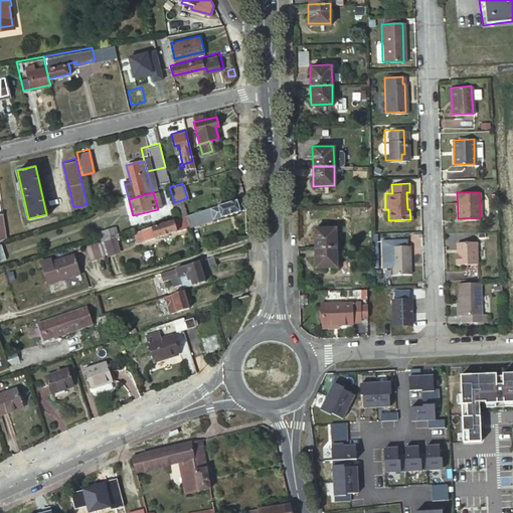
[(244,208),(244,196),(185,214),(188,226),(244,208)]
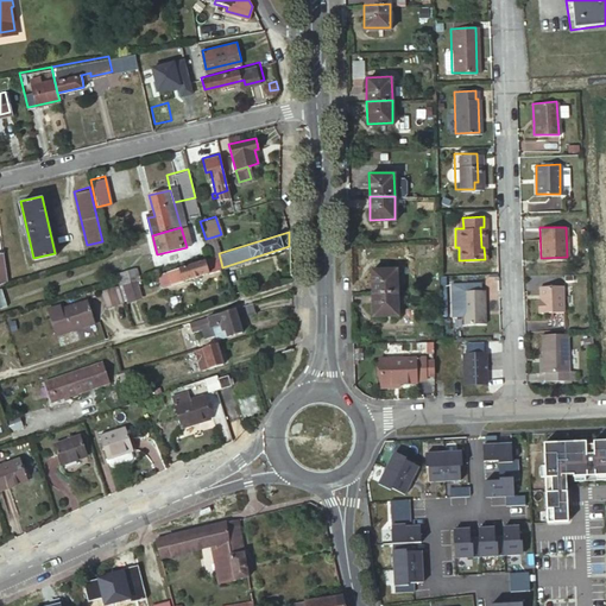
[(218,248),(214,237),(206,239),(208,251),(218,248)]
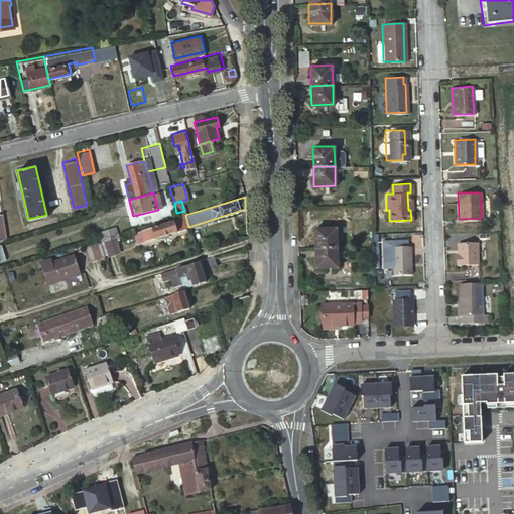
[(181,216),(177,217),(140,229),(144,241),(185,228),(181,216)]
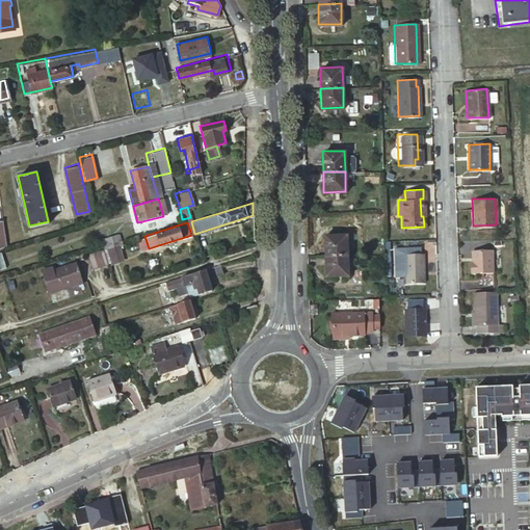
[(346,234),(324,234),(325,255),(346,254),(346,234)]
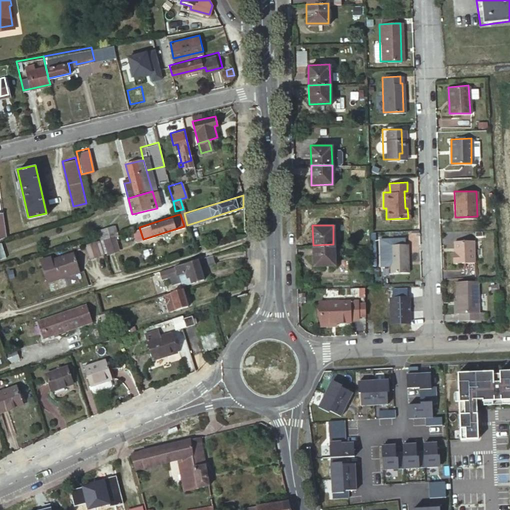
[(139,227),(132,229),(136,241),(143,239),(139,227)]
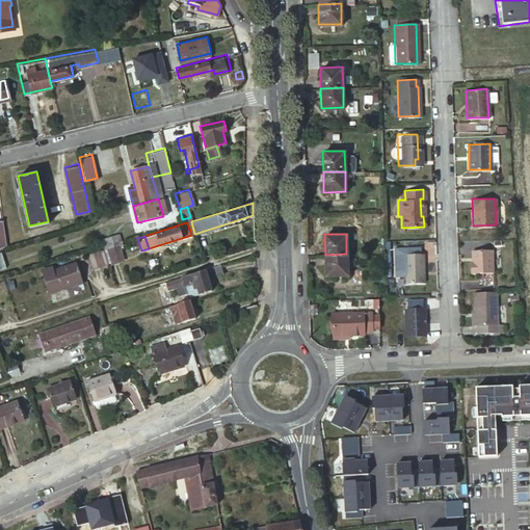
[(115,245),(111,246),(104,248),(107,261),(118,257),(115,245)]
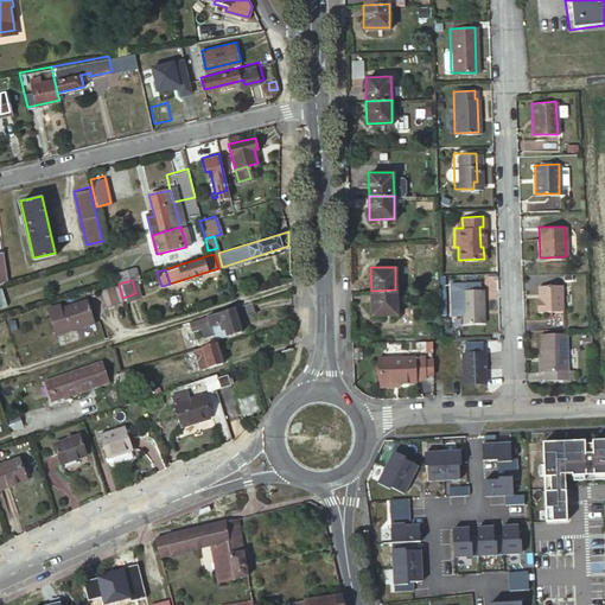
[(462,323),(482,323),(481,281),(446,282),(447,304),(460,304),(462,323)]
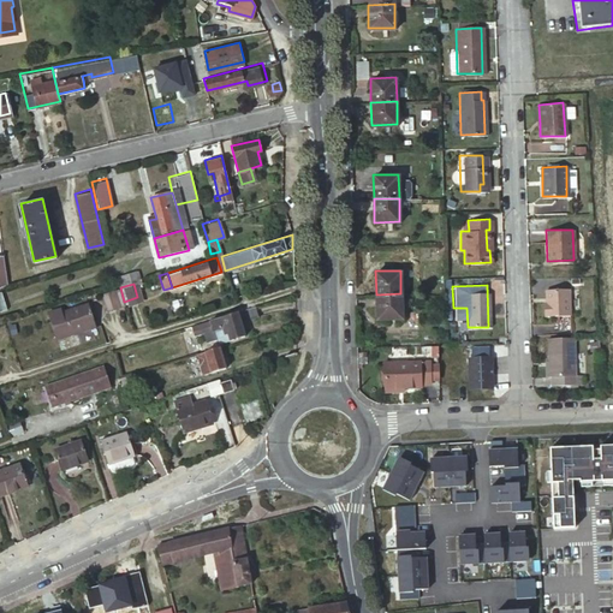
[(566,314),(566,287),(542,289),(543,302),(541,302),(541,314),(566,314)]
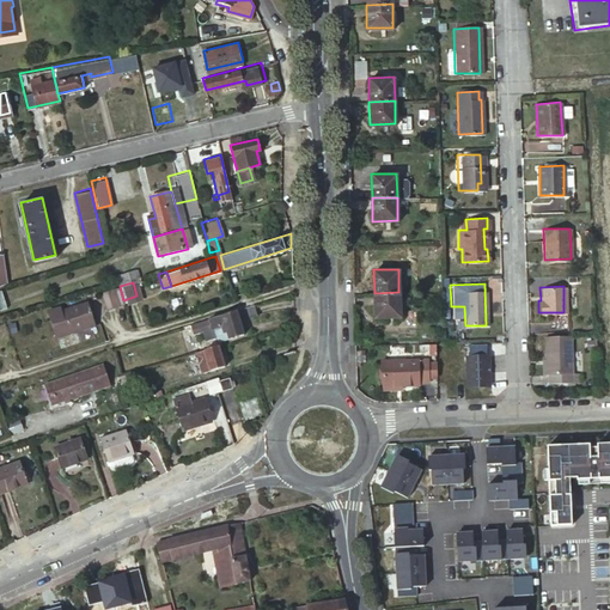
[(122,304),(117,287),(98,293),(102,310),(122,304)]
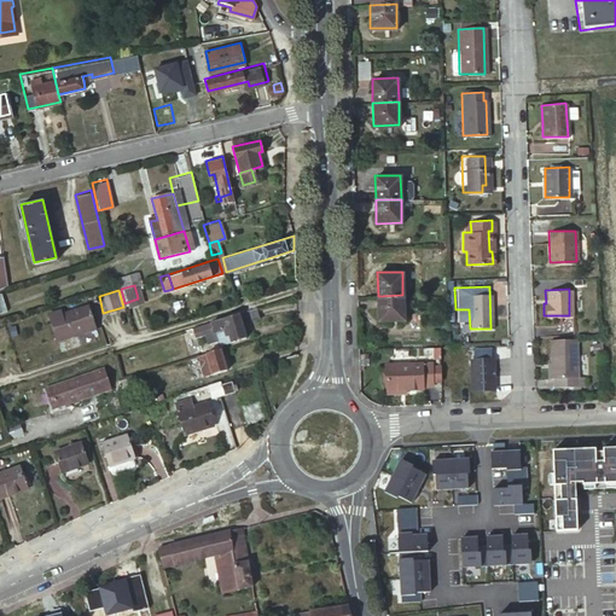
[(402,295),(378,296),(378,320),(404,319),(402,295)]
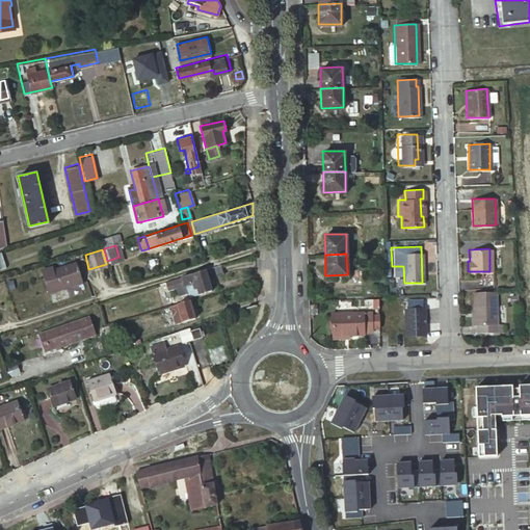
[(80,282),(74,261),(52,268),(51,265),(42,268),(49,291),(80,282)]
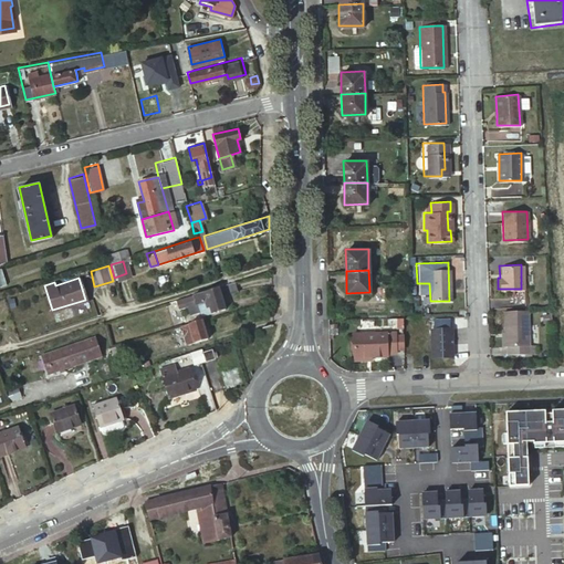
[(218,285),(176,299),(178,307),(195,302),(197,310),(202,307),(204,314),(225,307),(220,294),(237,289),(233,280),(218,285)]
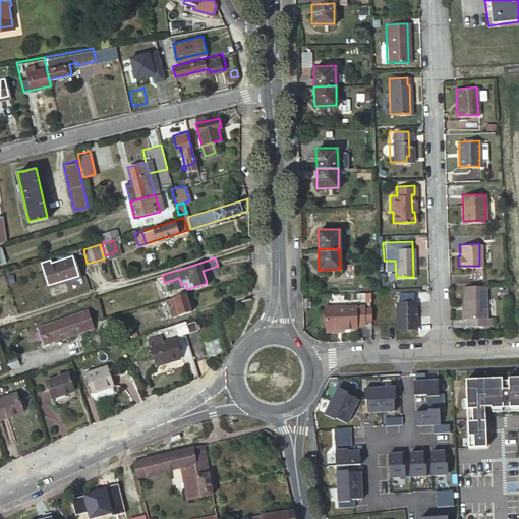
[(485,316),(484,284),(463,285),(464,303),(464,318),(467,318),(467,324),(486,324),(485,316)]
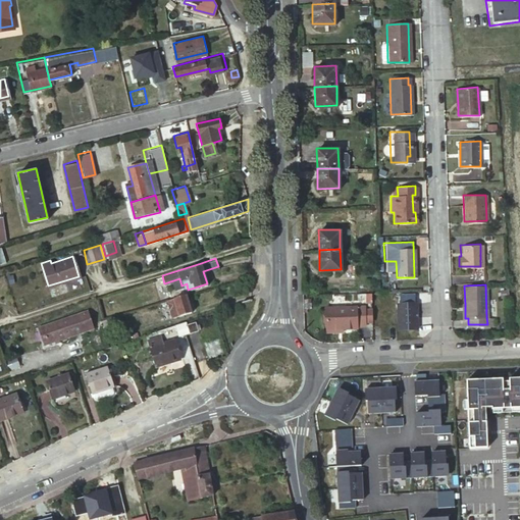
[(187,294),(168,300),(174,317),(193,311),(187,294)]
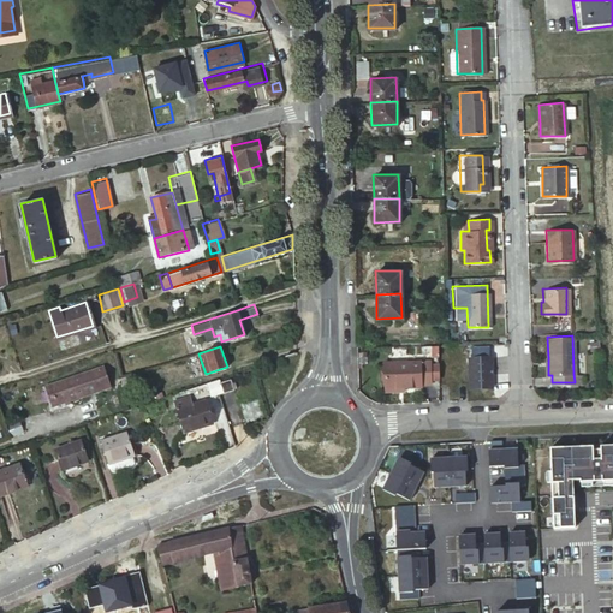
[(489,387),(488,356),(465,357),(465,388),(489,387)]
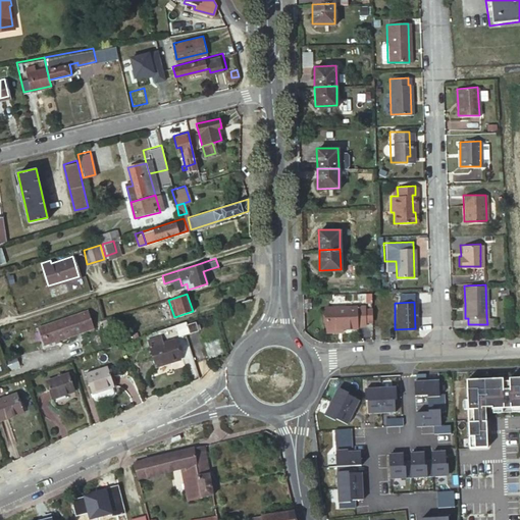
[(324,327),(340,326),(355,326),(355,324),(362,323),(362,305),(323,306),(324,327)]
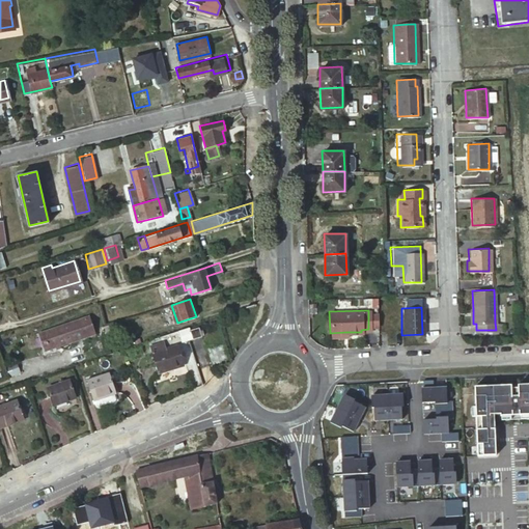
[(86,336),(81,318),(44,331),(50,347),(86,336)]
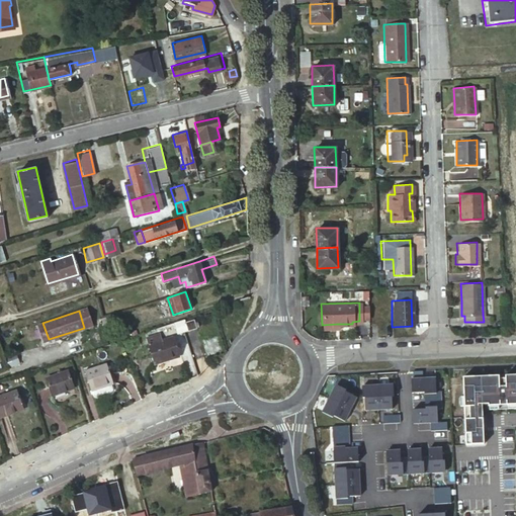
[(185,323),(189,331),(197,328),(193,320),(185,323)]
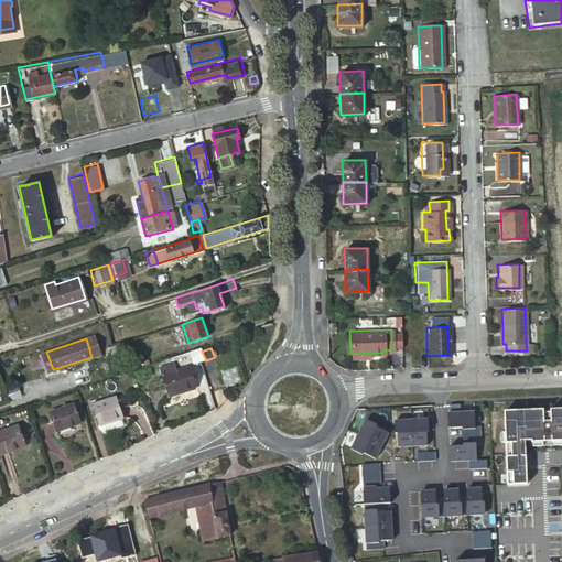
[(53,369),(46,352),(43,353),(49,370),(53,369)]
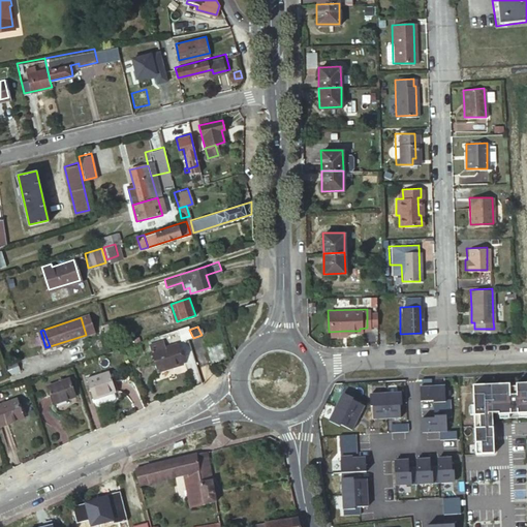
[(179,333),(182,342),(189,339),(186,331),(179,333)]
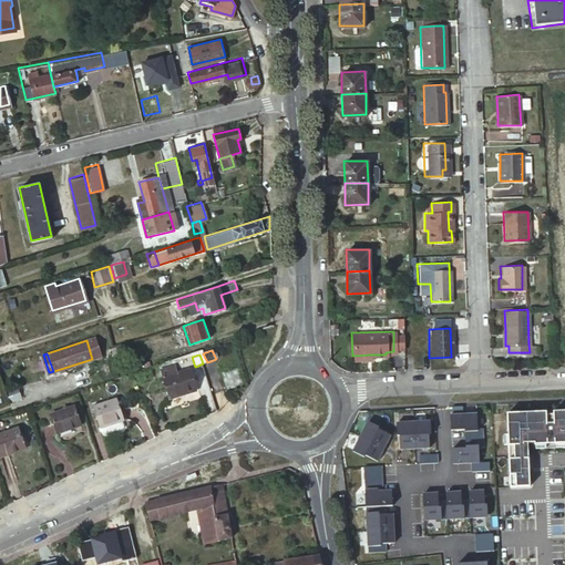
[(162,377),(175,373),(173,363),(160,368),(162,377)]
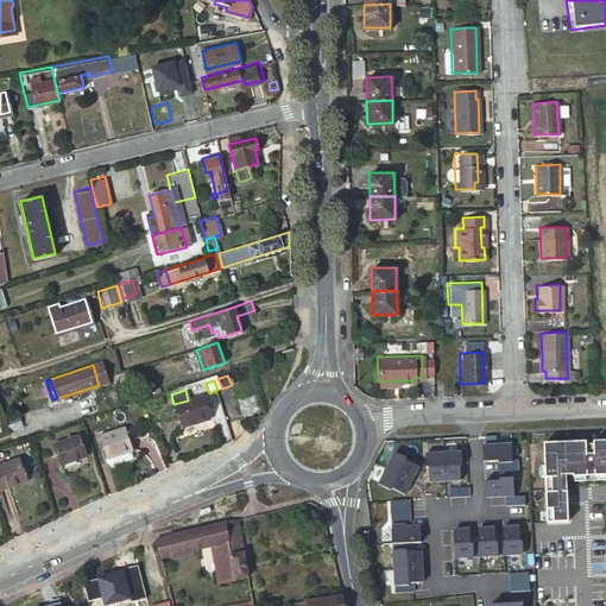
[(210,418),(203,396),(188,401),(174,404),(181,427),(210,418)]
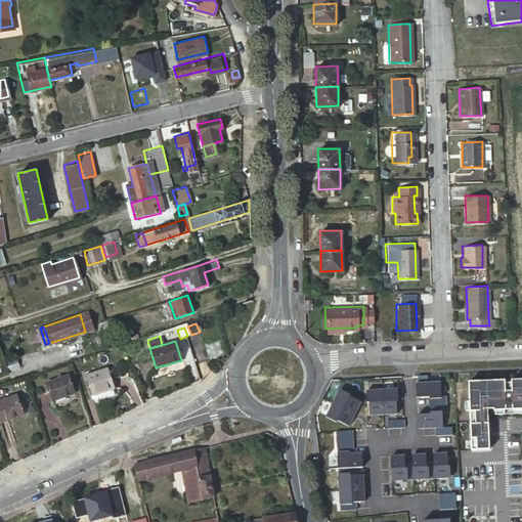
[(94,394),(113,388),(115,387),(109,368),(86,375),(92,394),(94,394)]
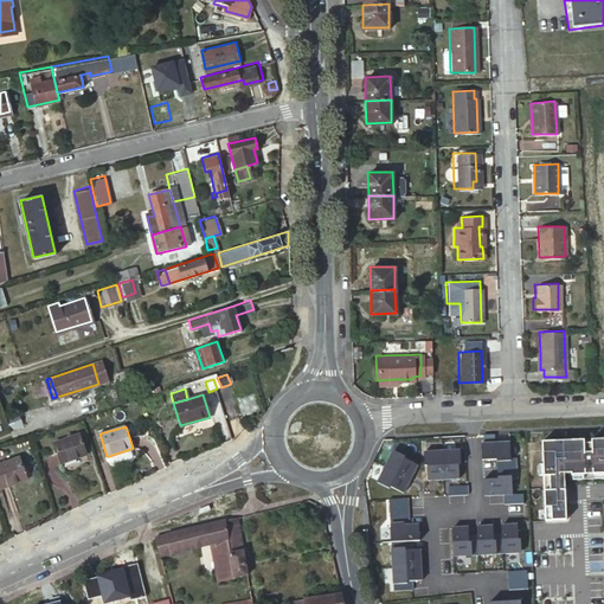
[(87,454),(79,434),(53,442),(60,463),(87,454)]
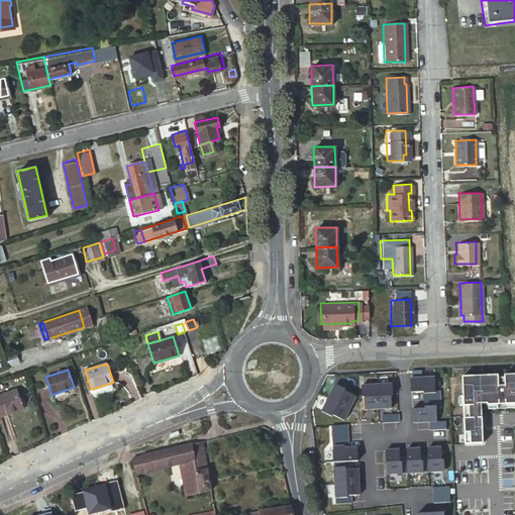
[(514,371),(460,374),(464,440),(476,440),(474,403),(514,400),(514,371)]
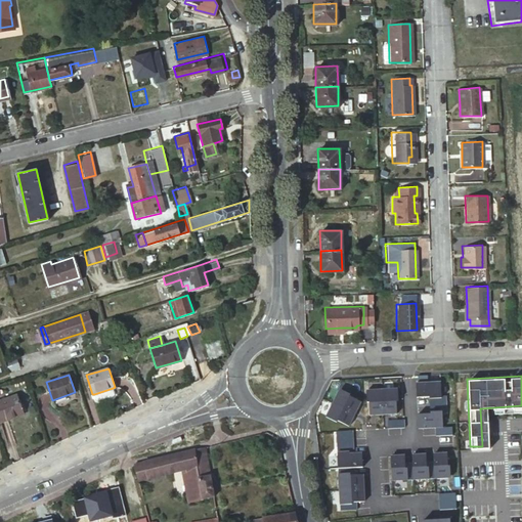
[(113,388),(94,394),(97,402),(100,402),(113,398),(115,395),(113,388)]
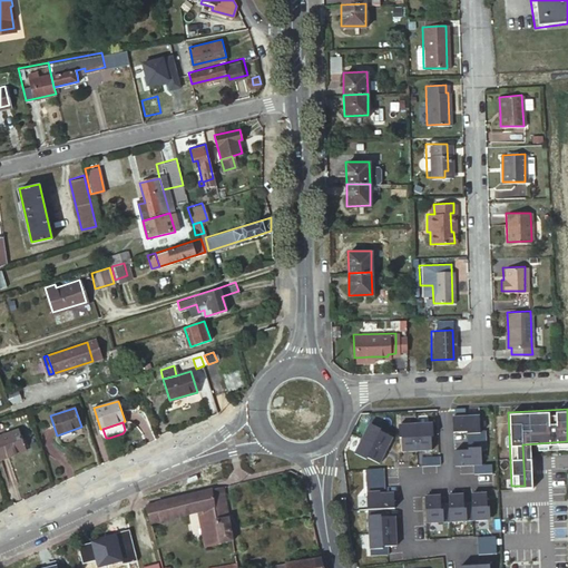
[(26,449),(19,428),(0,433),(0,457),(26,449)]
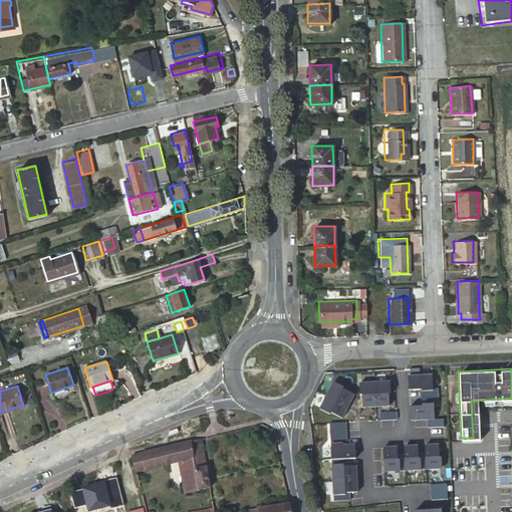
[(209,486),(201,437),(156,448),(132,454),(136,470),(179,460),(185,491),(209,486)]
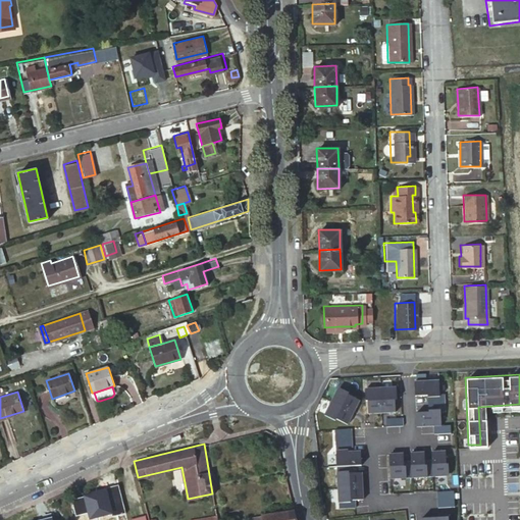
[(336,507),(323,508),(324,515),(336,513),(336,507)]
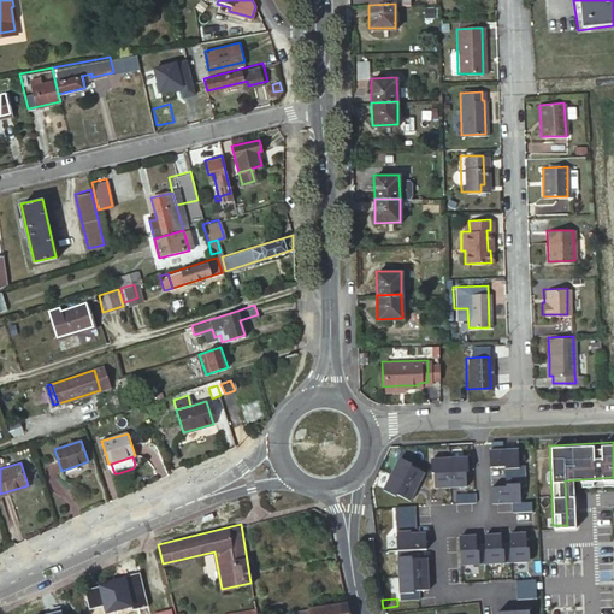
[(332,613),(349,613),(347,601),(331,603),(332,613)]
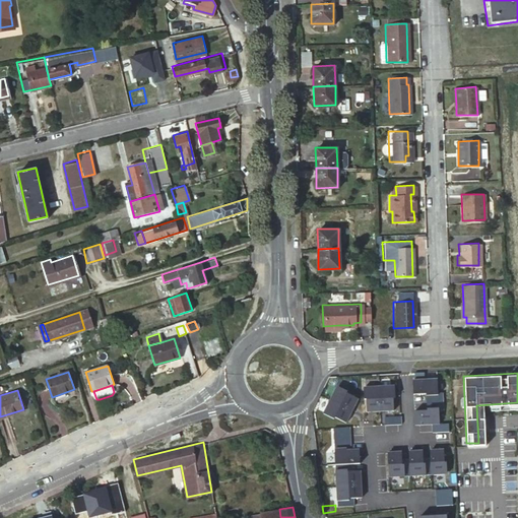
[(280,517),(279,509),(251,514),(251,517),(280,517)]
